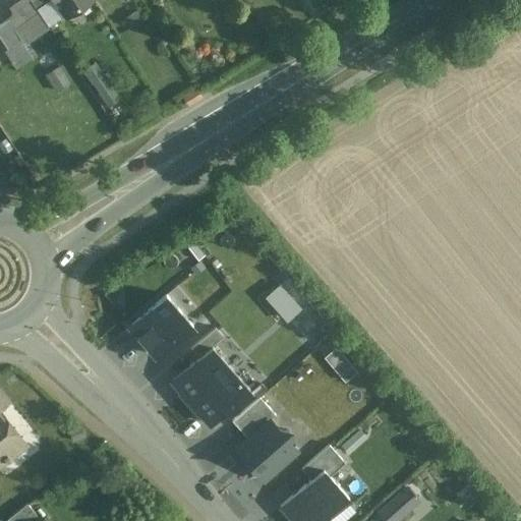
[(3,0),(13,15),(0,23),(0,38),(18,67),(37,55),(27,41),(48,27),(36,8),(48,1),(47,0),(3,0)]
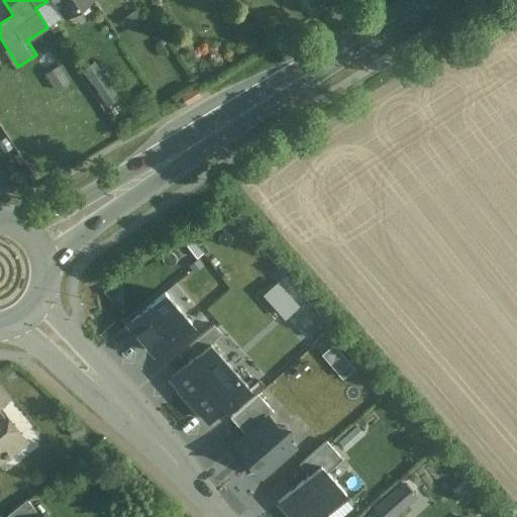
[(56,0),(65,14),(85,0),(56,0)]
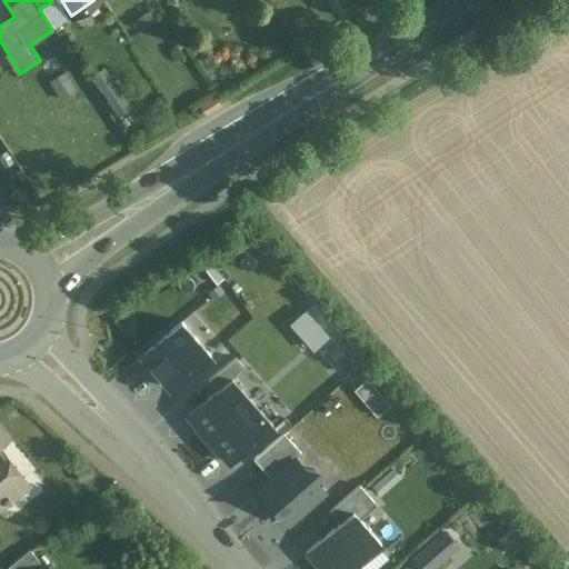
[(103,70),(92,78),(120,119),(131,111),(103,70)]
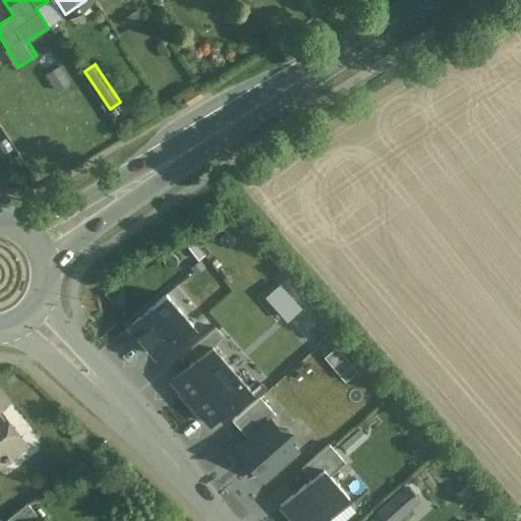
[(60,66),(45,76),(56,94),(71,83),(60,66)]
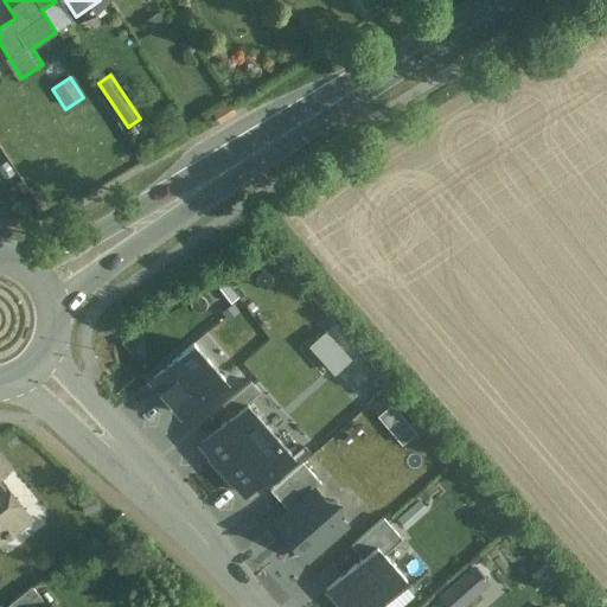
[(247,308),(213,337),(230,355),(262,327),(247,308)]
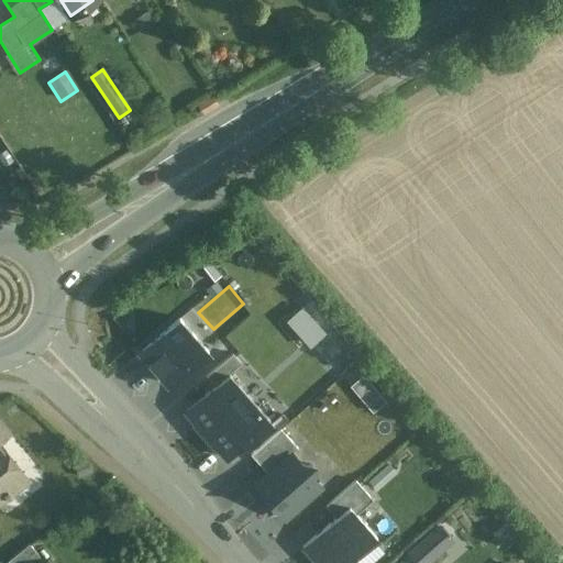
[(308,346),(327,331),(302,302),(284,318),(308,346)]
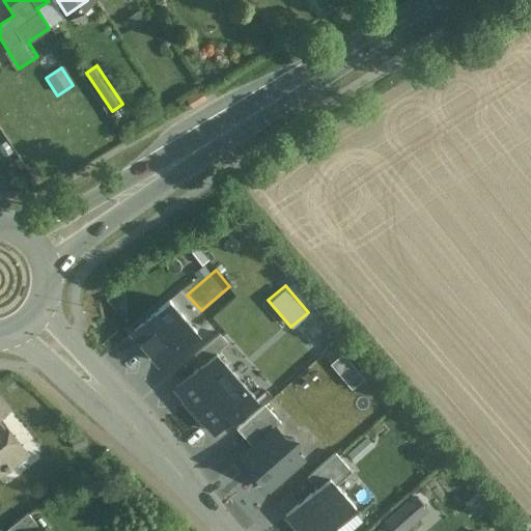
[(169,296),(134,327),(162,359),(197,328),(169,296)]
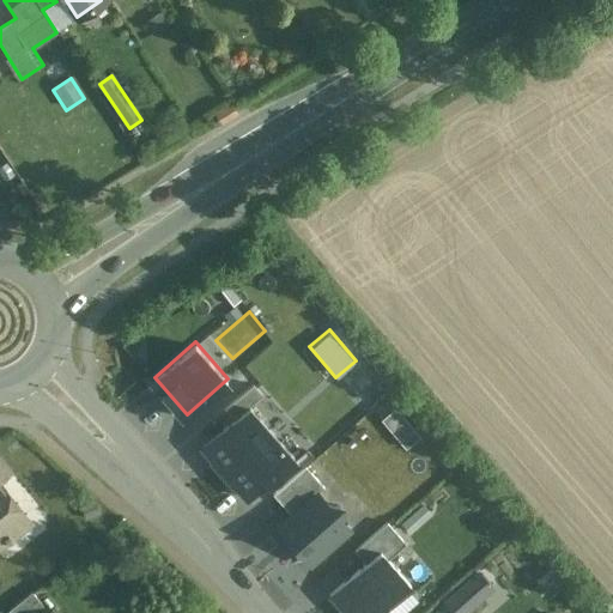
[(254,495),(296,457),(267,424),(281,411),(272,401),(240,429),(247,437),(223,459),(254,495)]
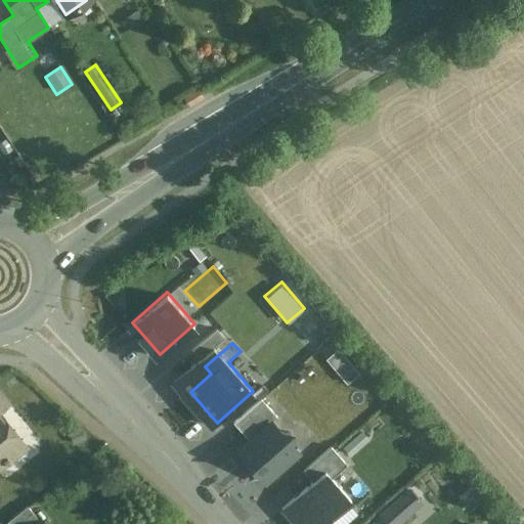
[(0,393),(0,410),(8,403),(0,393)]
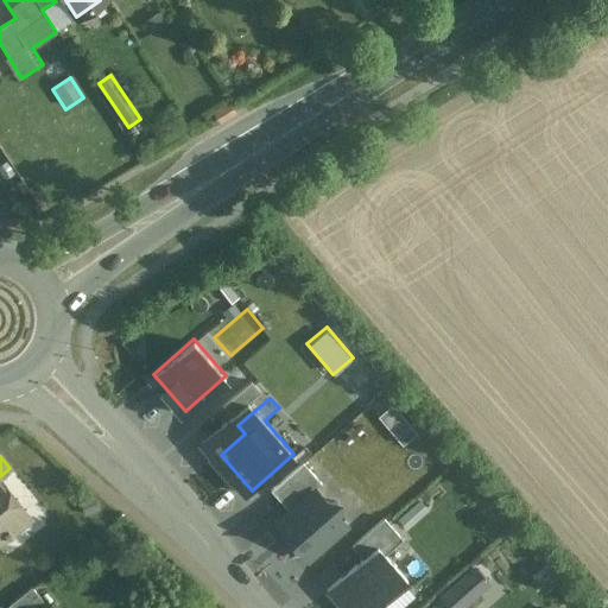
[(272,491),(290,511),(317,487),(323,483),(304,462),(272,491)]
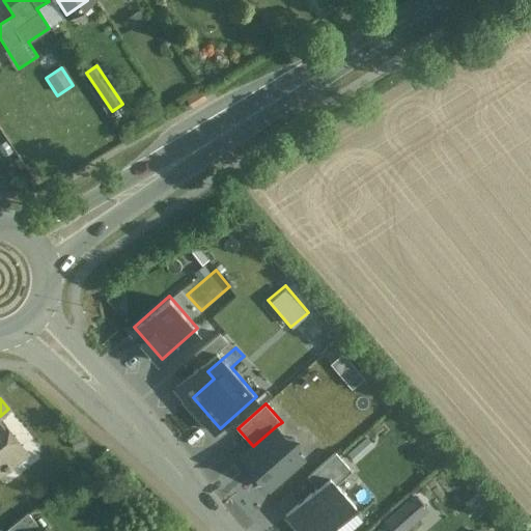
[(0,472),(6,468),(7,470),(11,467),(9,465),(25,452),(0,421),(0,472)]
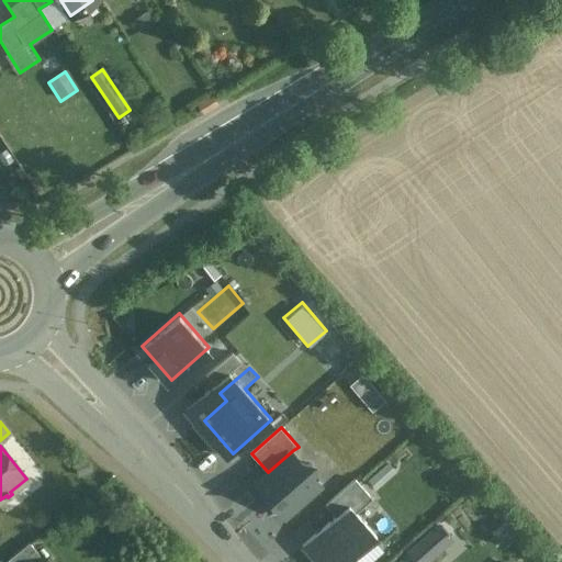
[(268,472),(255,484),(282,516),(322,482),(293,450),(268,472)]
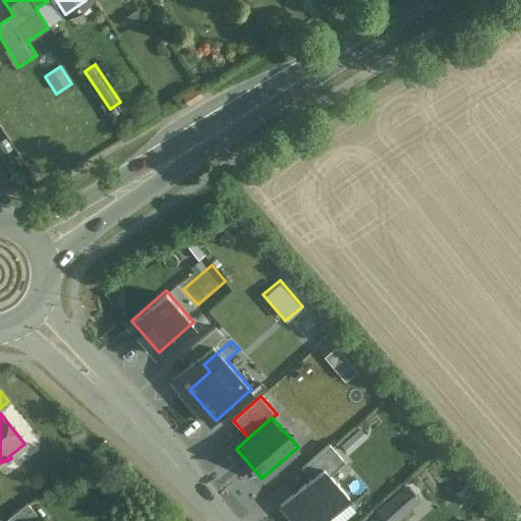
[(303,468),(313,479),(324,470),(329,476),(345,462),(329,445),(303,468)]
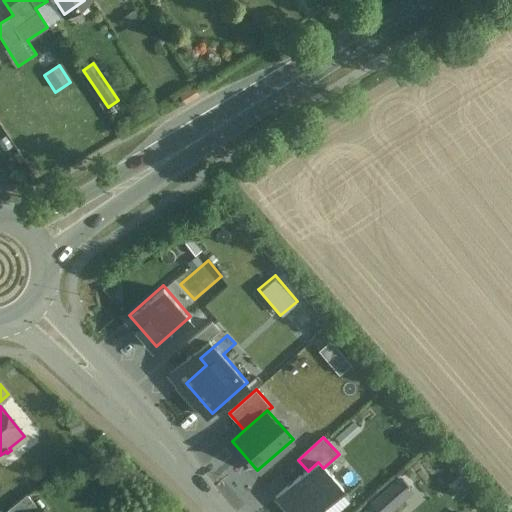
[(308,471),(276,500),(287,511),(328,511),(323,507),(342,489),(323,468),(318,462),(308,471)]
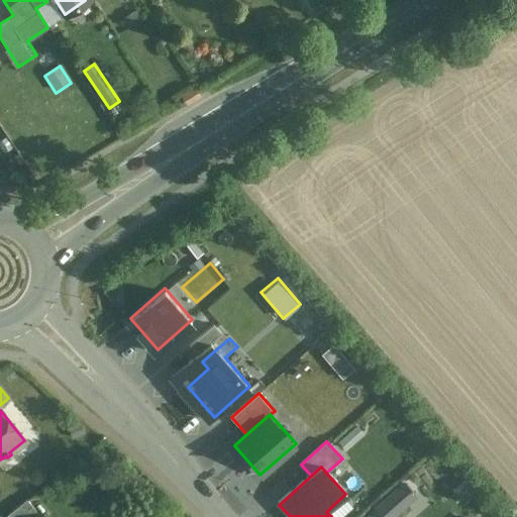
[(406,485),(378,509),(385,516),(392,516),(416,497),(406,485)]
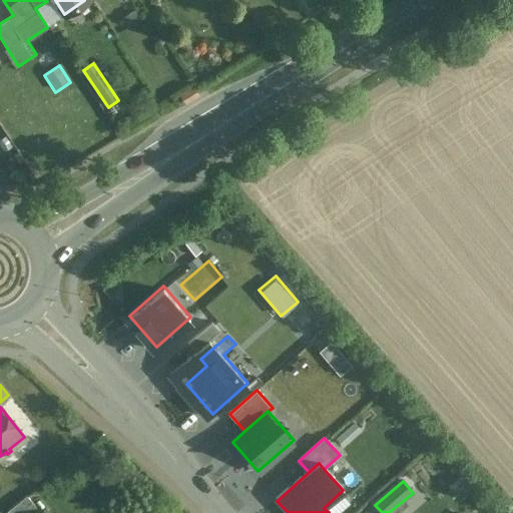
[(26,495),(6,512),(39,512),(40,512),(26,495)]
